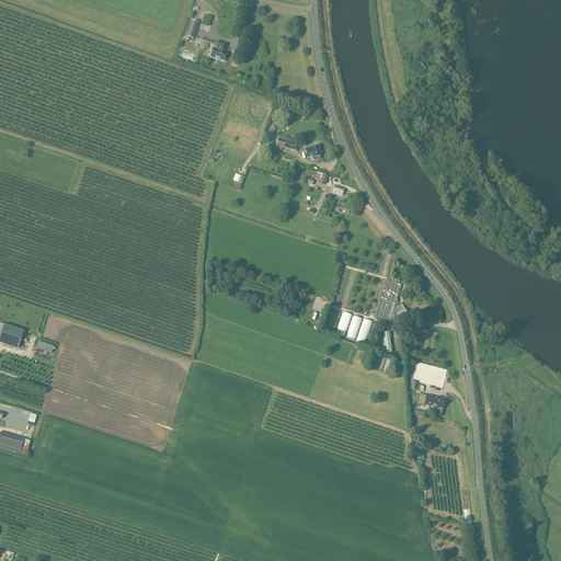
[(193,38),(198,23),(192,21),(186,36),(193,38)]
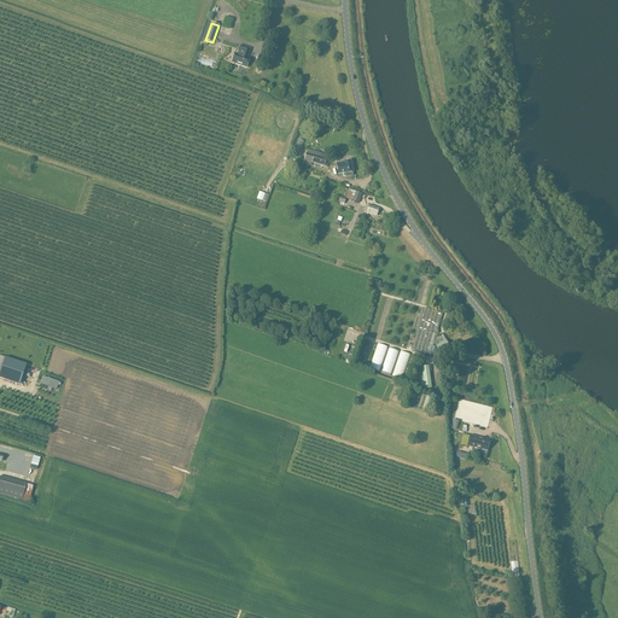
[(248,54),(250,48),(240,46),(238,51),(239,51),(238,54),(234,53),(232,63),(237,64),(237,63),(242,64),(242,65),(246,68),(249,58),(246,57),(248,53),(248,54)]
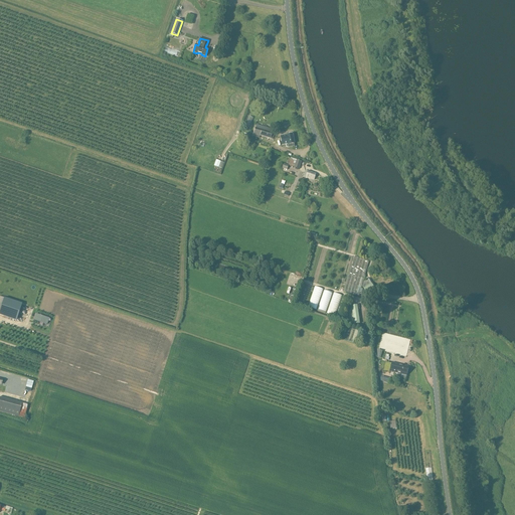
[(275,134),(262,130),(255,128),(252,136),(260,138),(260,136),(273,140),(275,134)]
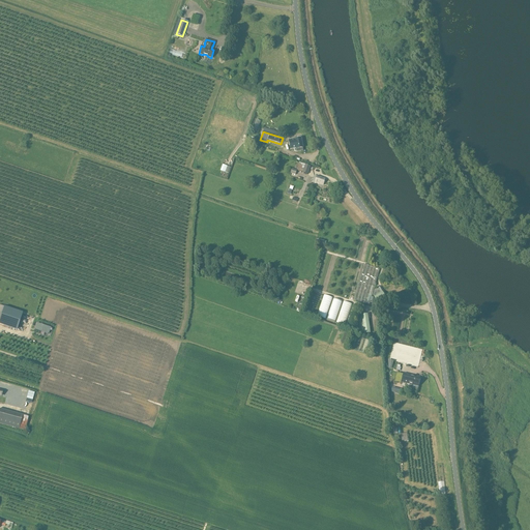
[(290,141),(288,142),(290,150),(294,149),(294,151),(296,152),(303,151),(302,148),(301,139),(294,140),(294,141),(290,141)]
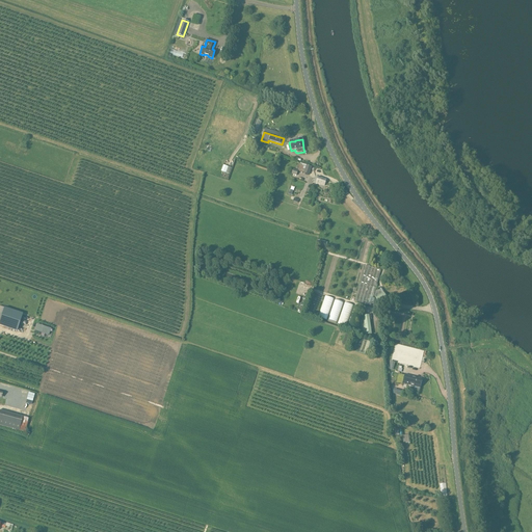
[(309,175),(312,167),(300,163),(298,171),(309,175)]
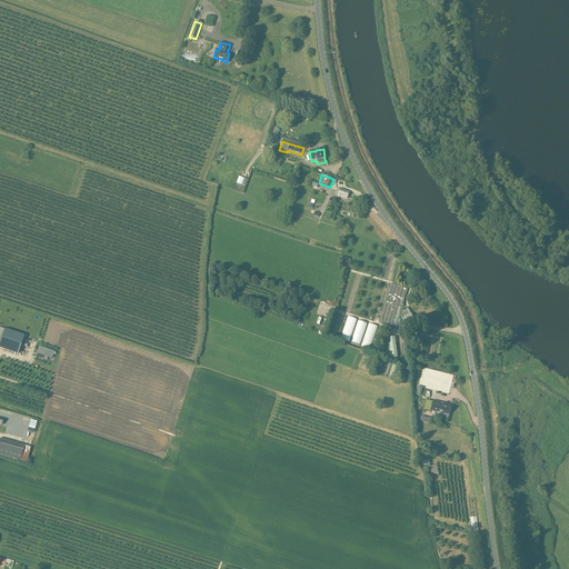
[(338,189),(336,192),(335,191),(335,193),(336,195),(336,196),(338,196),(338,197),(342,198),(342,197),(347,198),(349,192),(338,189)]
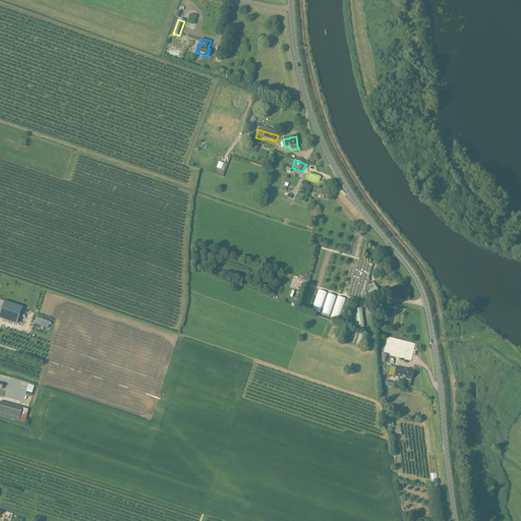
[(373,264),(357,259),(347,295),(363,299),(364,296),(365,292),(373,264)]
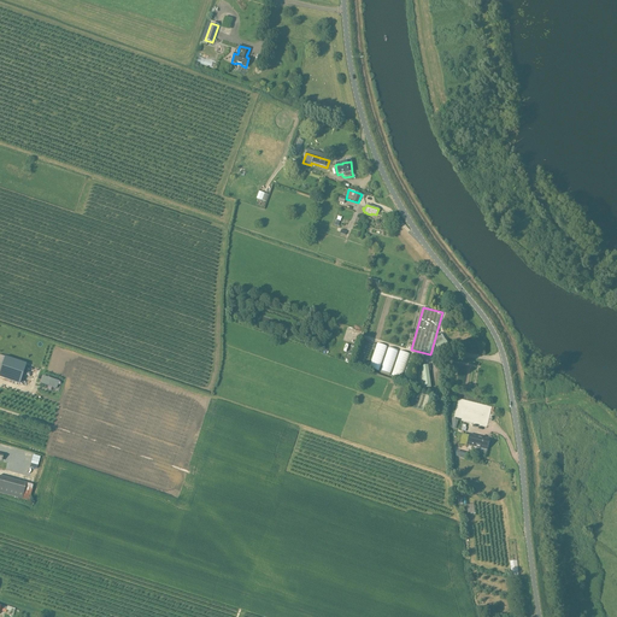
[(436,338),(435,344),(436,346),(433,346),(432,351),(435,352),(435,351),(438,352),(440,352),(450,346),(445,339),(442,334),(436,338)]
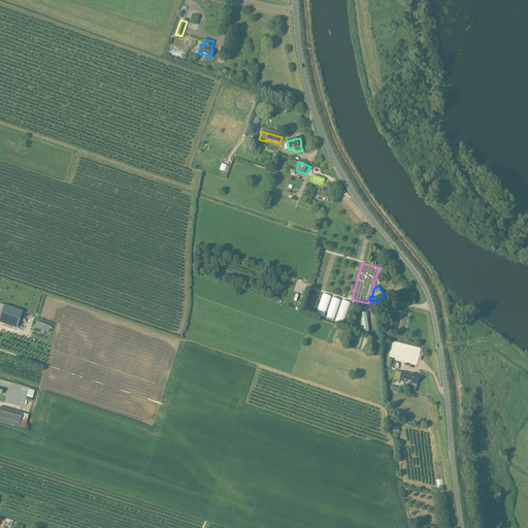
[(322,294),(317,316),(326,317),(331,295),(322,294)]
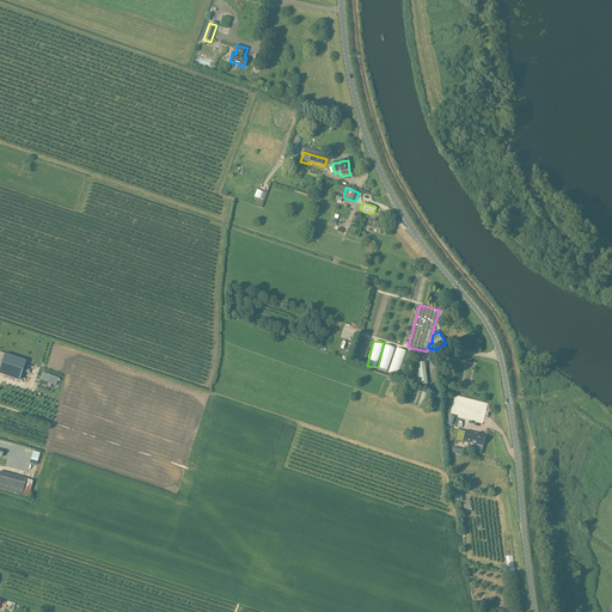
[(378,368),(399,375),(407,350),(396,348),(385,344),(378,368)]
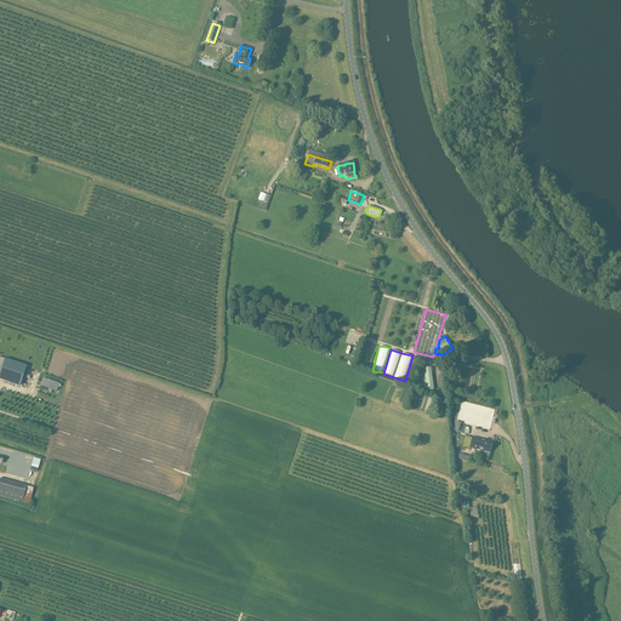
[(27,366),(0,357),(0,380),(21,387),(27,366)]
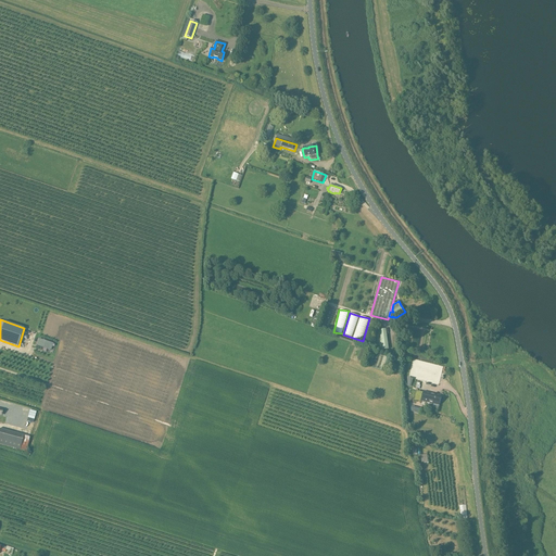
[(387,333),(388,333),(387,329),(375,331),(376,341),(381,340),(382,350),(389,350),(387,333)]
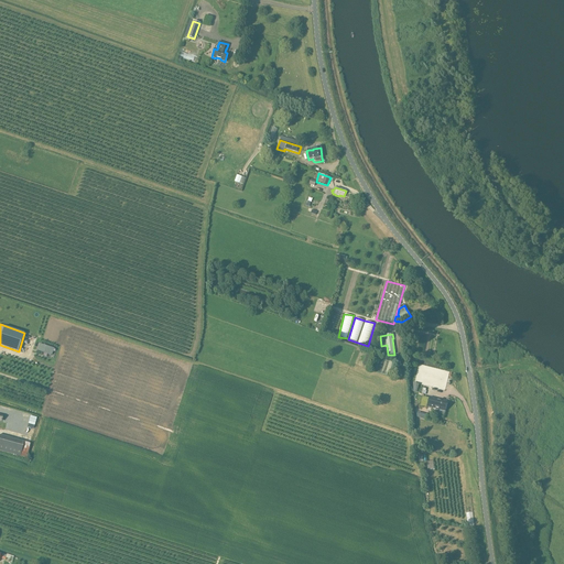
[(54,348),(40,344),(38,351),(44,354),(52,356),(54,348)]
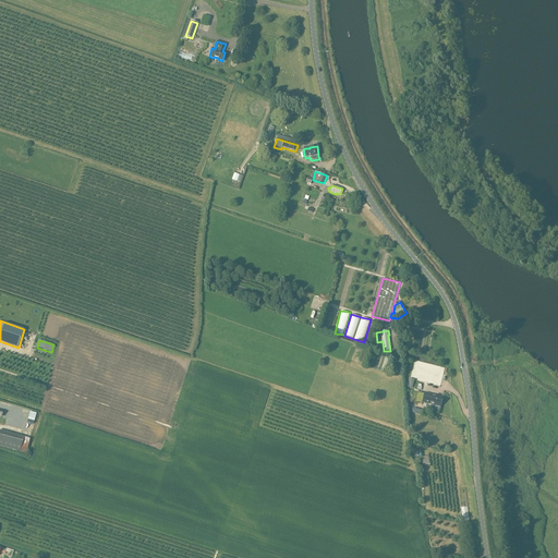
[(425,392),(423,403),(440,408),(443,398),(425,392)]
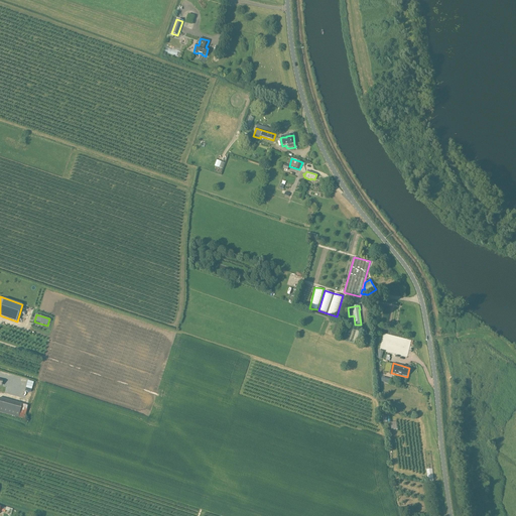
[(0,411),(19,417),(22,404),(0,398),(0,411)]
